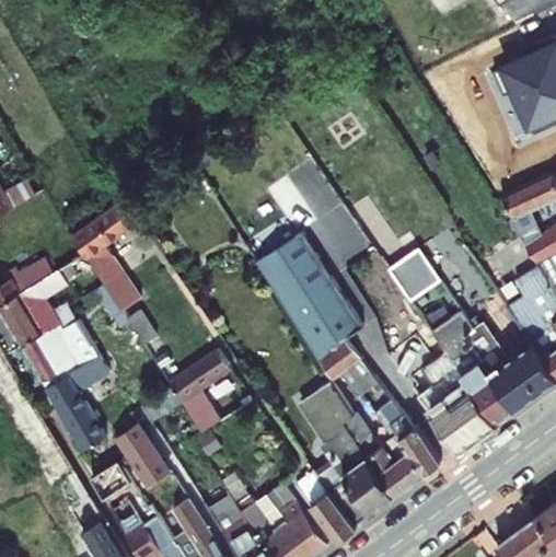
[(491,0),(501,14),(521,0),(491,0)]
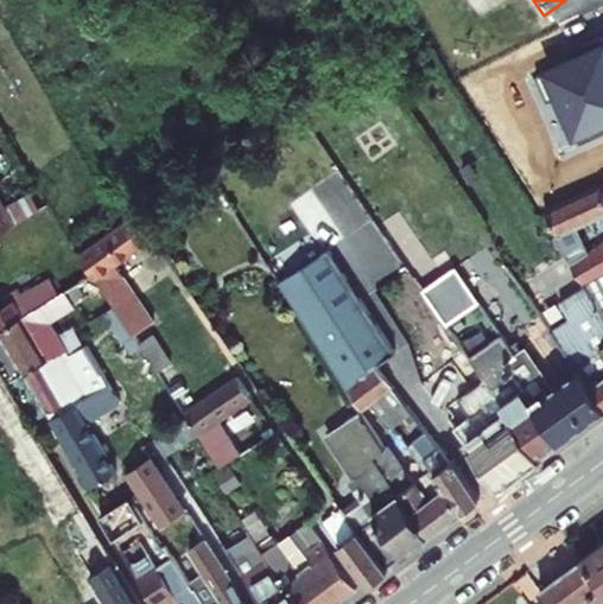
[(602,48),(598,38),(578,48),(582,55),(532,77),(544,102),(556,97),(576,145),(602,132),(602,48)]
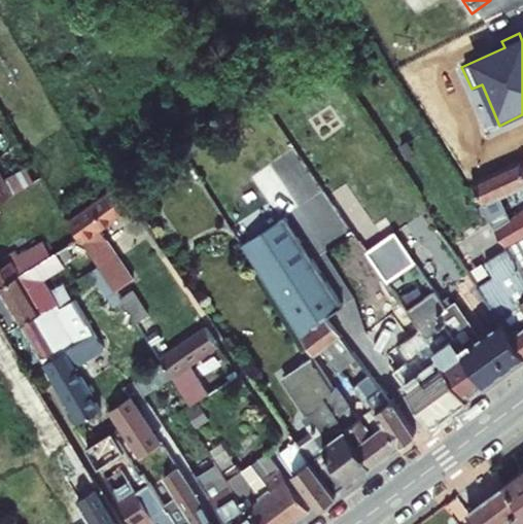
[(476,206),(491,230),(508,220),(497,198),(522,185),(522,174),(517,163),(511,166),(467,184),(481,203),(476,206)]
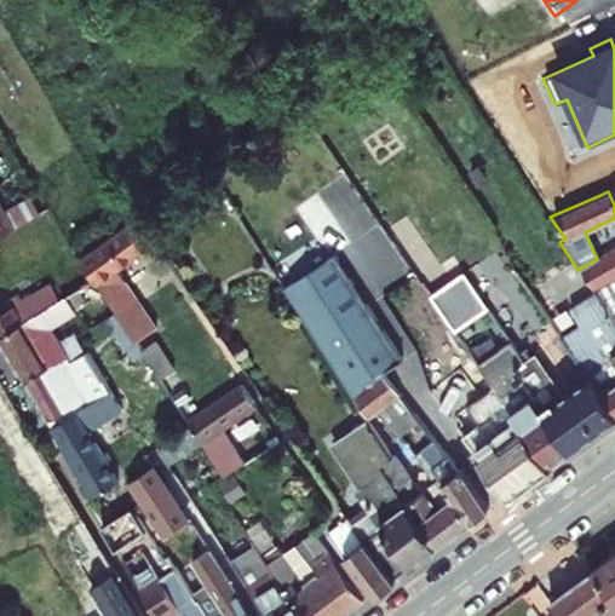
[(17,226),(36,214),(27,199),(7,211),(17,226)]
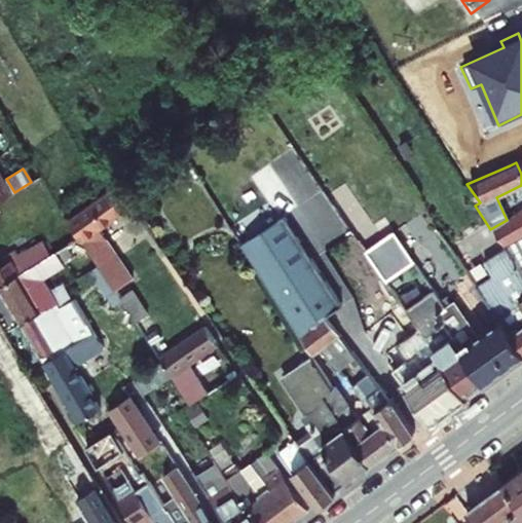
[(14,192),(6,179),(0,183),(8,195),(14,192)]
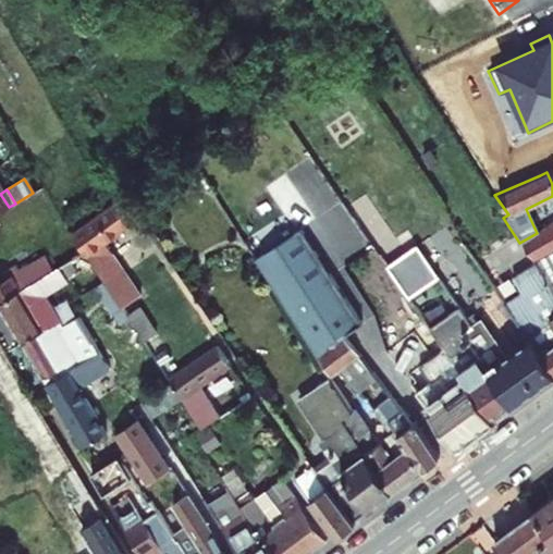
[(0,212),(9,207),(0,194),(0,212)]
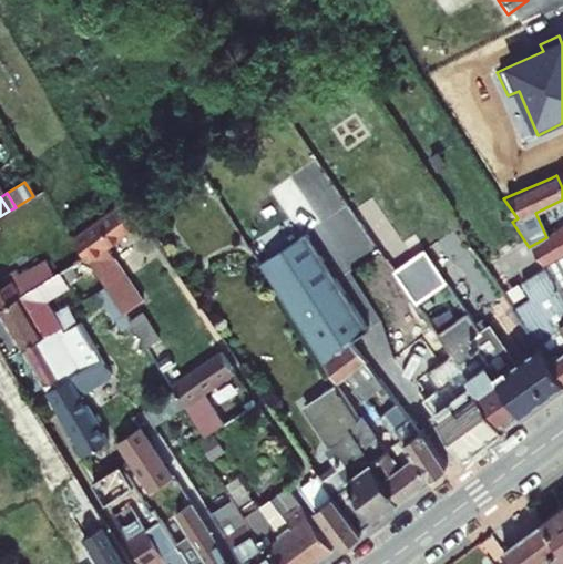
[(103,288),(121,316),(140,303),(104,249),(139,224),(124,202),(71,241),(83,259),(93,273),(103,288)]
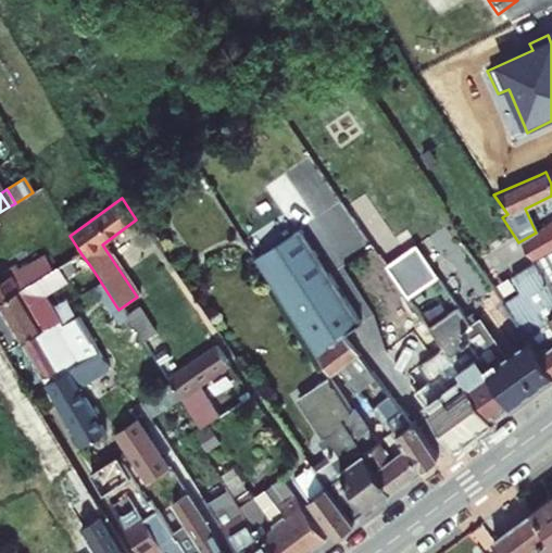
[(518,242),(530,262),(551,250),(551,223),(536,233),(518,242)]
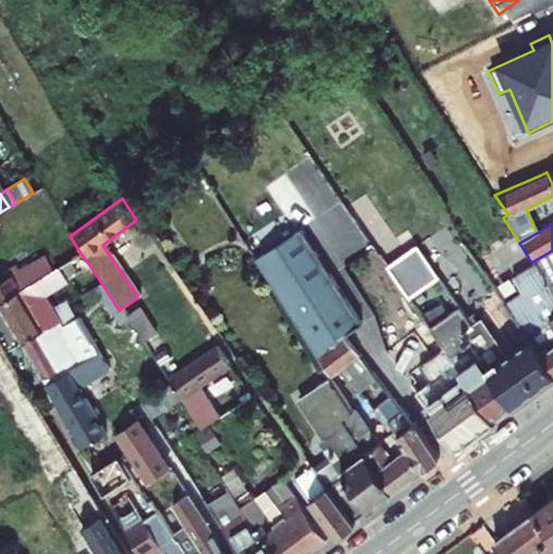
[(253,260),(315,358),(342,337),(359,327),(298,232),(253,260)]
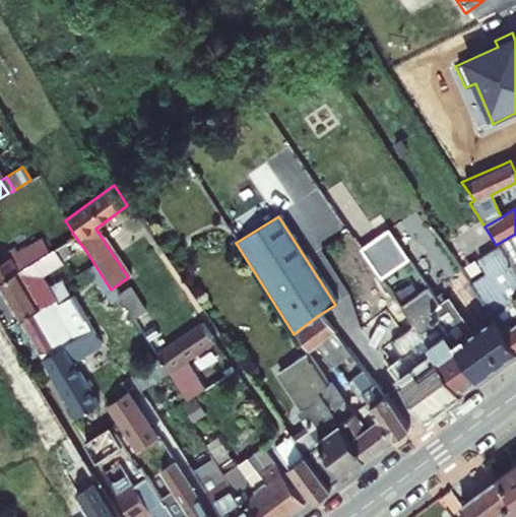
[(386,232),(360,251),(380,280),(406,261),(386,232)]
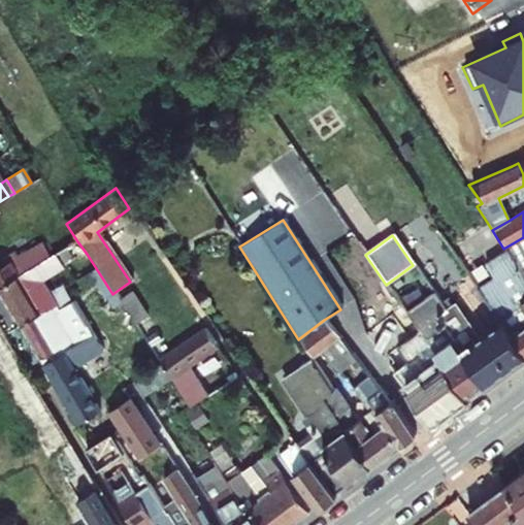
[(523,237),(503,249),(505,252),(516,268),(523,263),(523,237)]
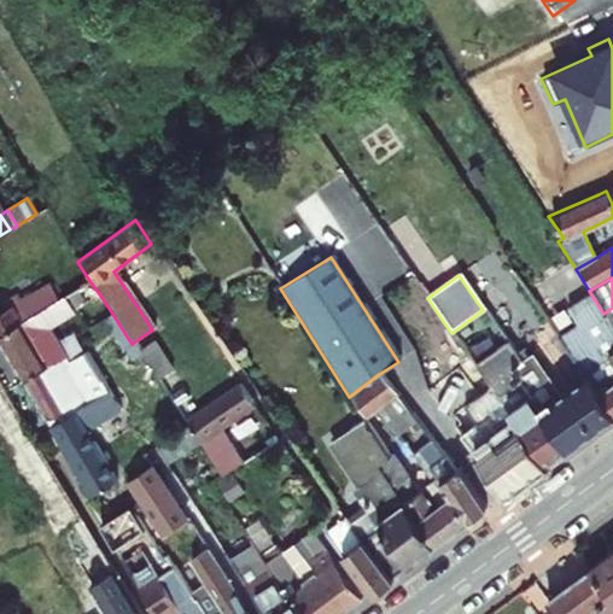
[(22,385),(47,427),(107,392),(73,337),(57,346),(47,331),(101,297),(91,282),(57,303),(21,325),(47,369),(22,385)]
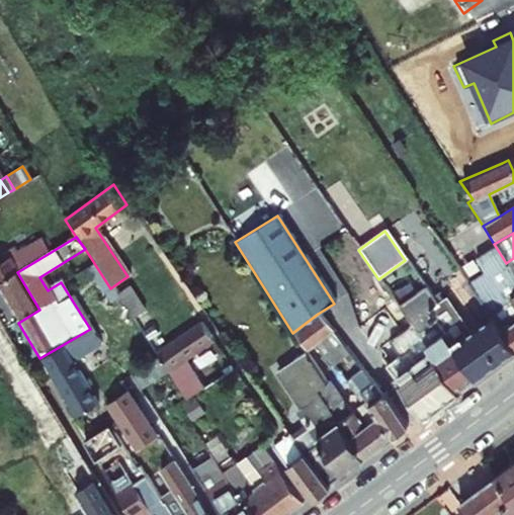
[(17,272),(48,254),(38,239),(14,253),(12,249),(0,256),(0,260),(1,262),(0,263),(0,291),(18,323),(39,310),(17,272)]
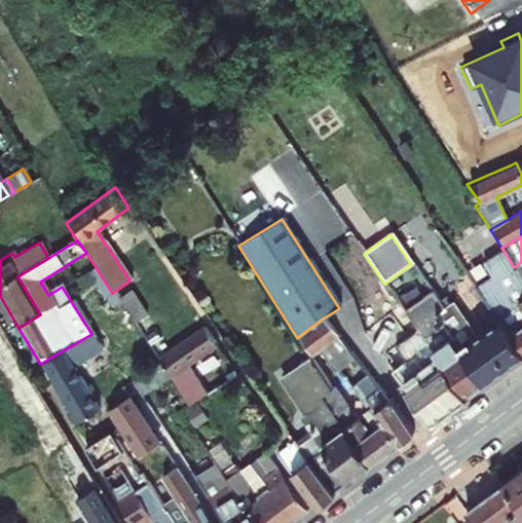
[(521,279),(514,267),(504,251),(480,265),(489,278),(473,289),(496,324),(521,358),(521,357),(521,279)]
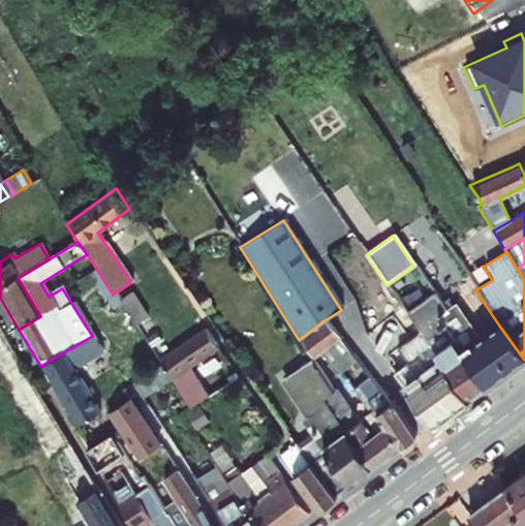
[(105,301),(113,295),(96,269),(86,275),(103,302),(105,301)]
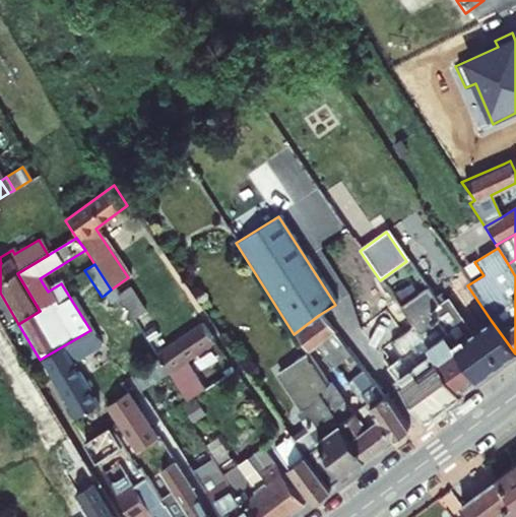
[(443,305),(445,303),(454,296),(442,278),(426,289),(433,300),(437,297),(443,305)]
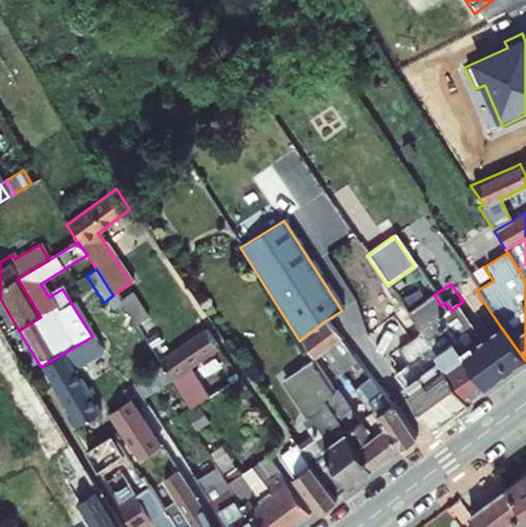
[(120,305),(135,327),(146,319),(129,294),(118,302),(120,305)]
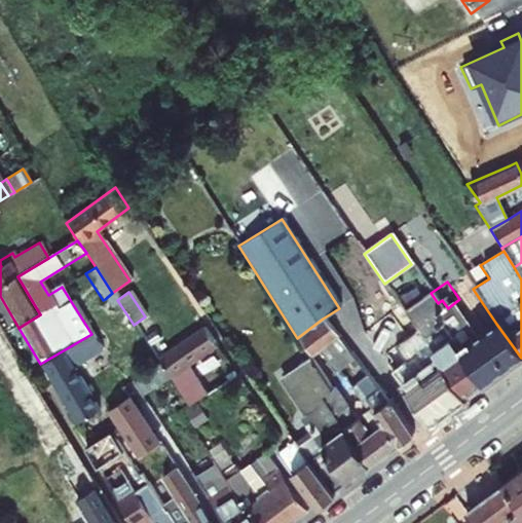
[(110,308),(119,303),(117,300),(112,293),(105,299),(110,308)]
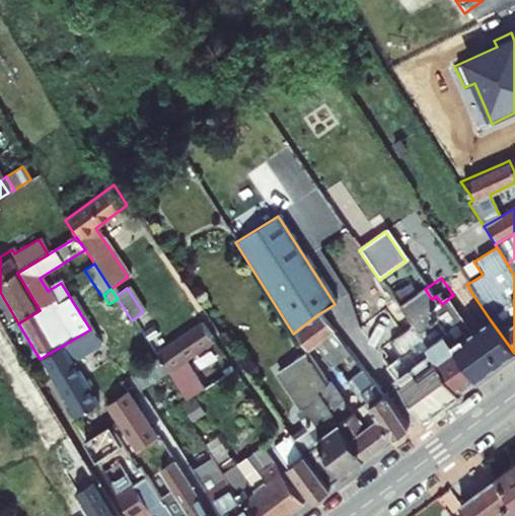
[(501,363),(476,328),(467,335),(444,302),(442,304),(436,296),(432,299),(425,289),(411,298),(424,316),(429,313),(475,381),(501,363)]
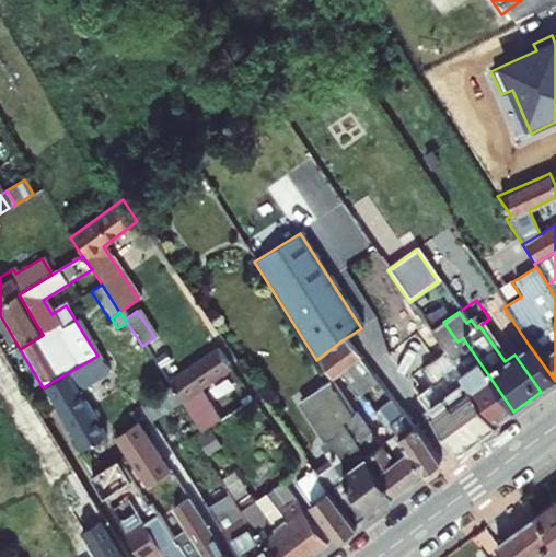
[(513,412),(463,338),(458,341),(443,322),(430,332),(443,351),(450,361),(467,387),(494,426),(513,412)]
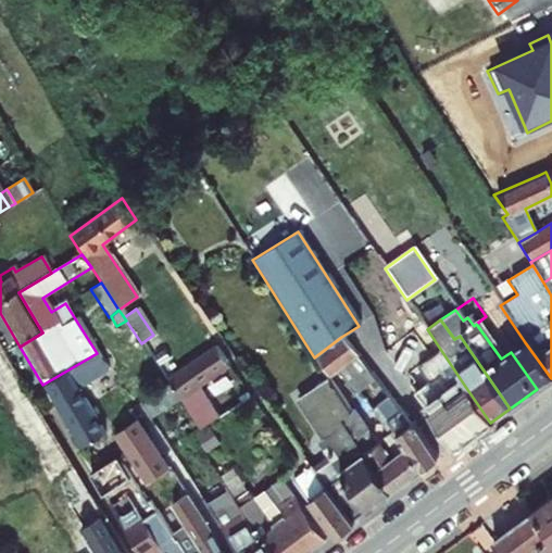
[(341,337),(314,357),(327,378),(335,373),(356,357),(341,337)]
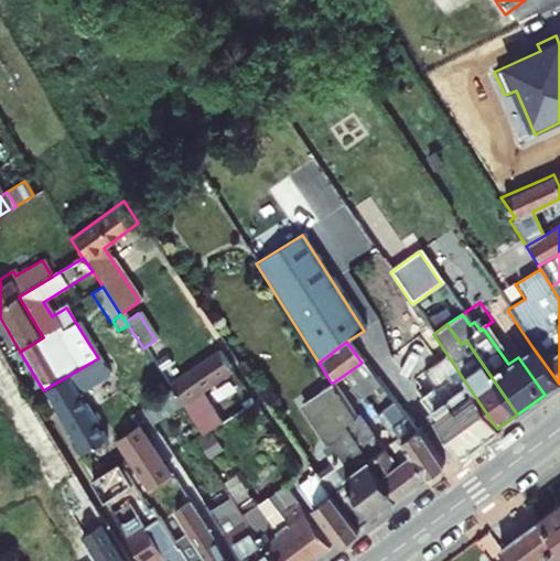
[(532,347),(518,357),(545,395),(559,384),(532,347)]
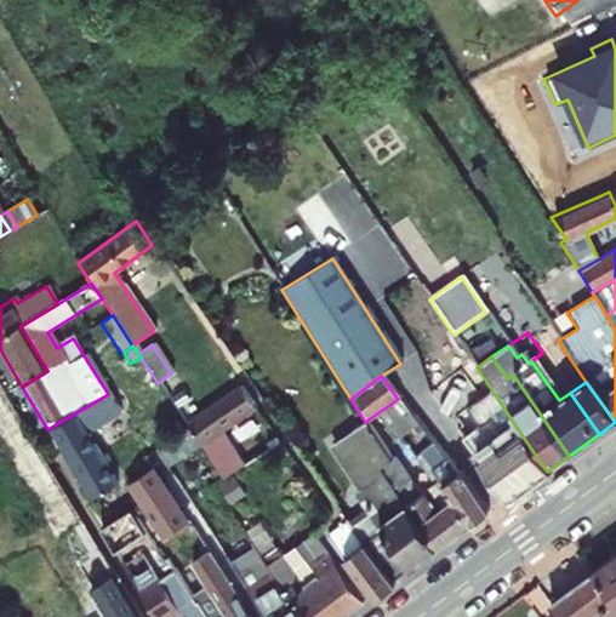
[(199,445),(221,480),(241,467),(220,433),(254,410),(239,388),(186,426),(188,429),(199,445)]
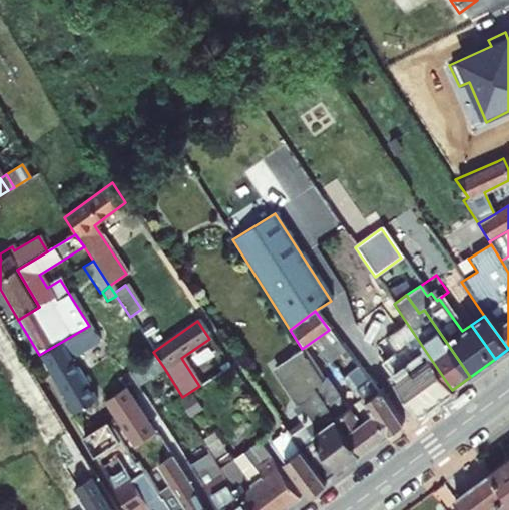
[(412,331),(406,322),(383,339),(394,353),(380,364),(419,415),(452,390),(428,355),(412,331)]
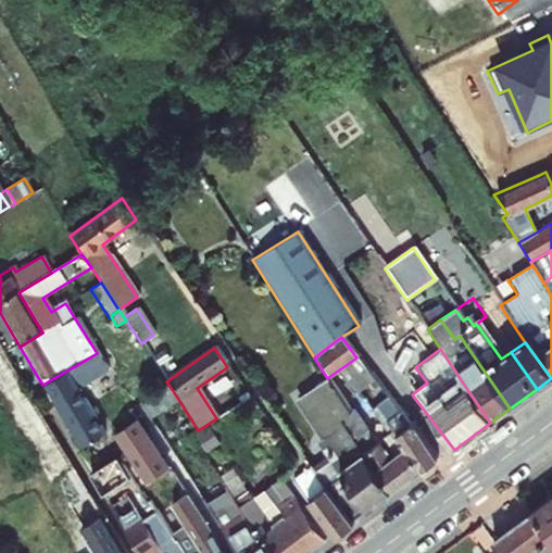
[(97,353),(42,385),(80,449),(103,435),(75,388),(107,369),(97,353)]
